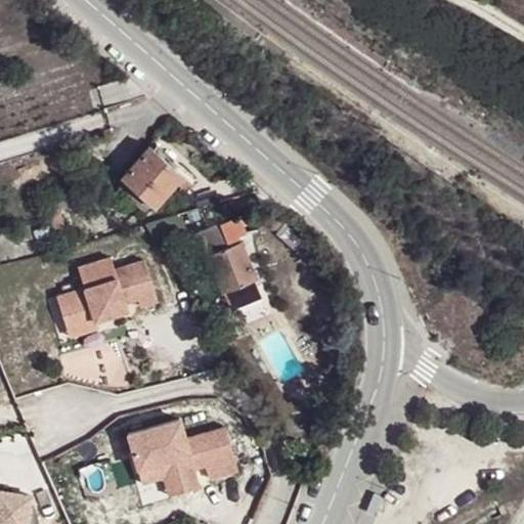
[(180,124),(173,118),(162,129),(170,136),(180,124)]
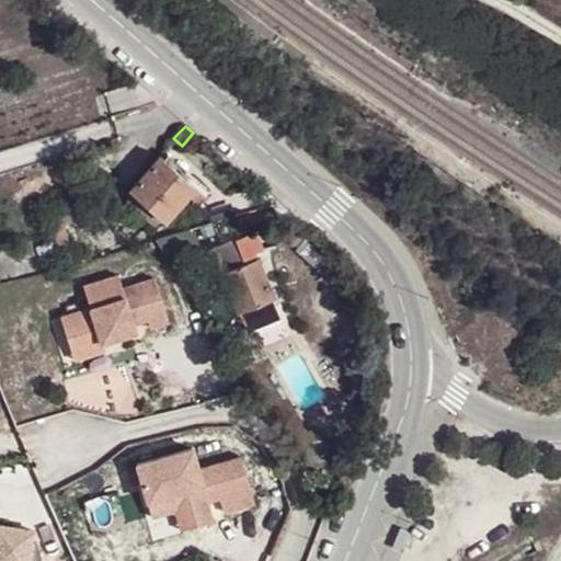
[(169,153),(164,158),(197,185),(201,182),(169,153)]
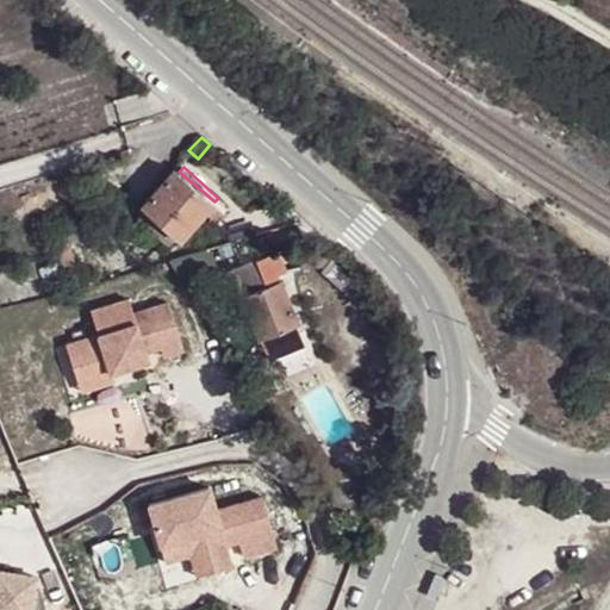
[(176,169),(143,205),(179,236),(180,238),(206,211),(217,221),(225,212),(215,201),(179,172),(176,169)]
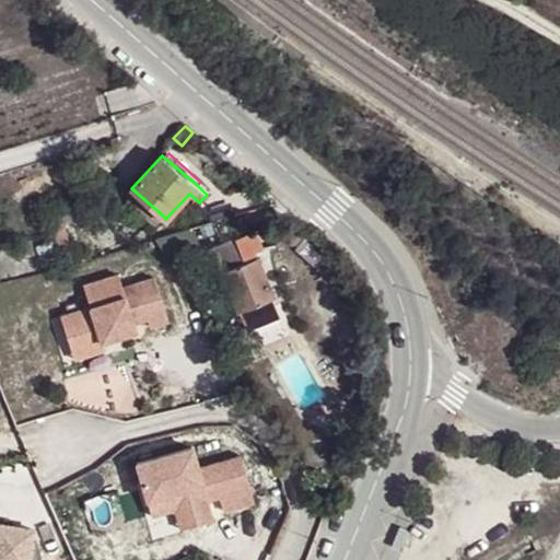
[(164,217),(131,188),(127,201),(155,225),(164,217)]
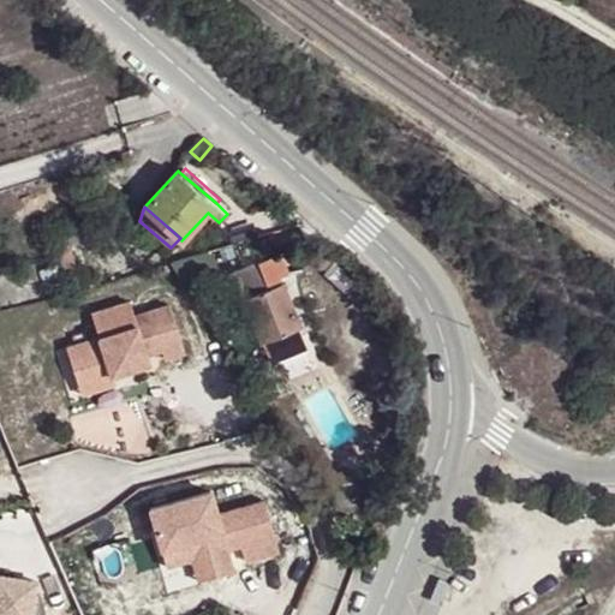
[(273,282),(263,260),(237,272),(249,298),(269,290),(268,284),(273,282)]
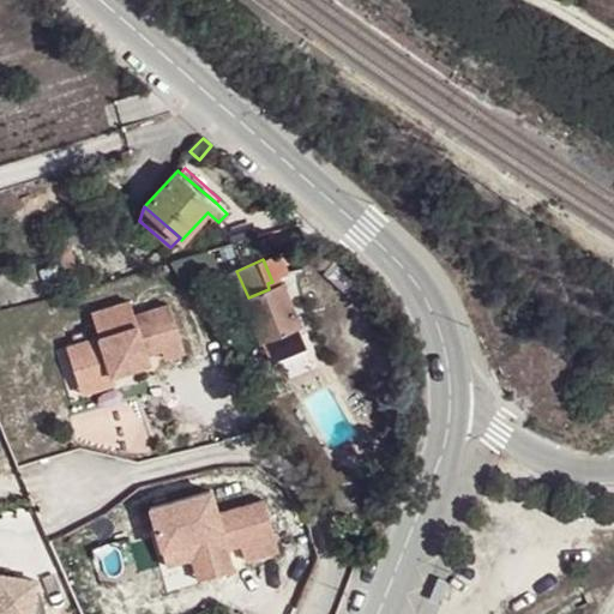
[(269,289),(248,298),(264,339),(299,325),(284,287),(278,288),(275,282),(272,282),(268,283),(269,289)]
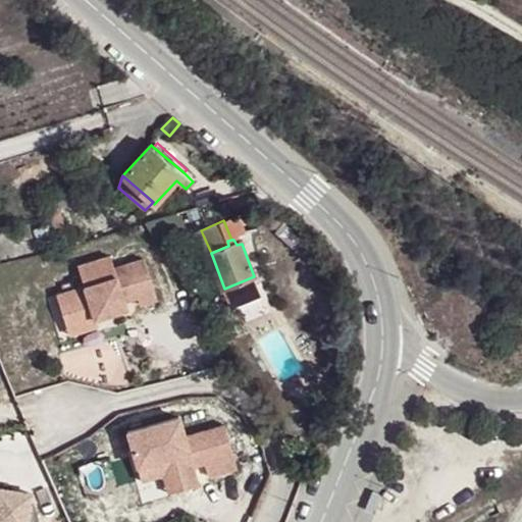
[(109,255),(73,265),(80,285),(55,293),(65,330),(157,306),(144,257),(112,266),(109,255)]
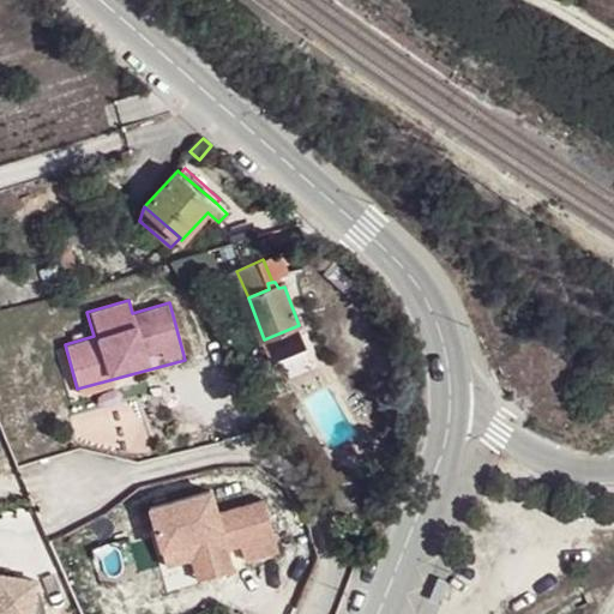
[(308,347),(299,325),(264,339),(272,360),(308,347)]
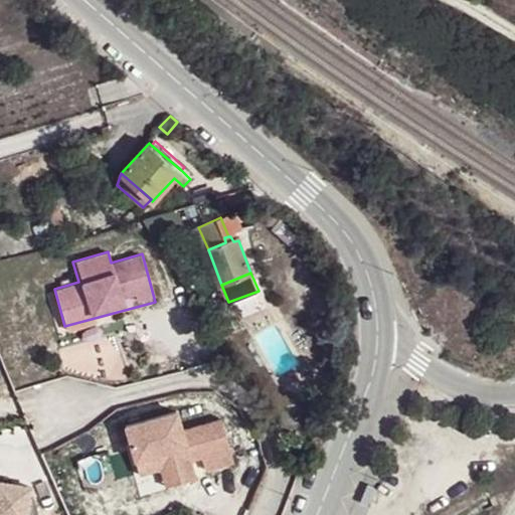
[(121,426),(139,495),(200,479),(199,474),(233,465),(221,418),(181,428),(176,411),(121,426)]
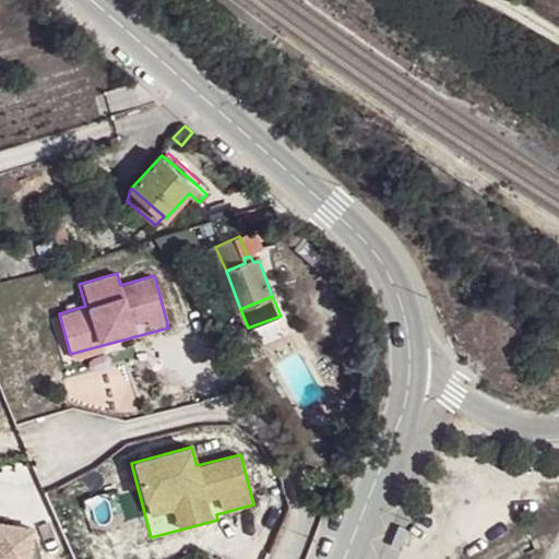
[(0,547),(10,549),(9,558),(46,558),(36,525),(14,522),(13,526),(0,524),(0,547)]
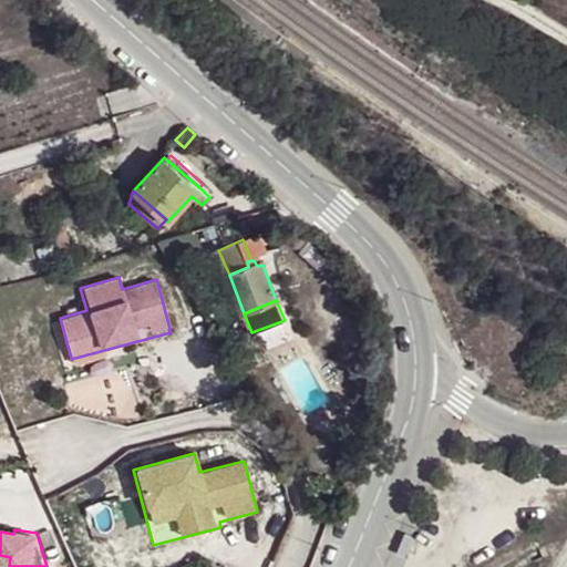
[(406,535),(400,554),(410,557),(416,538),(406,535)]
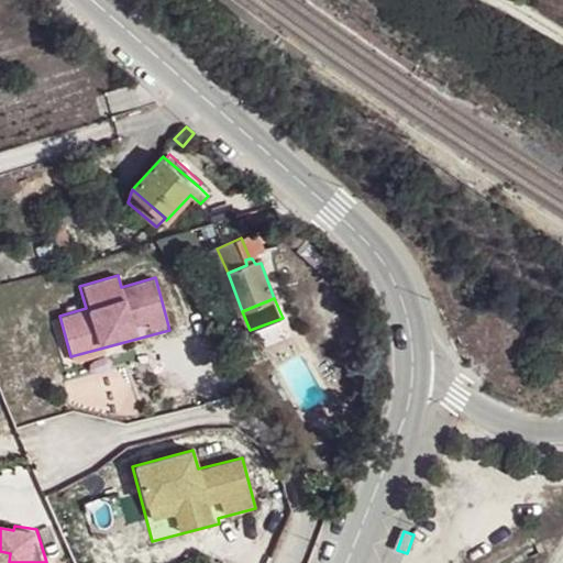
[(9,562),(10,553),(0,559),(0,562),(9,562)]
